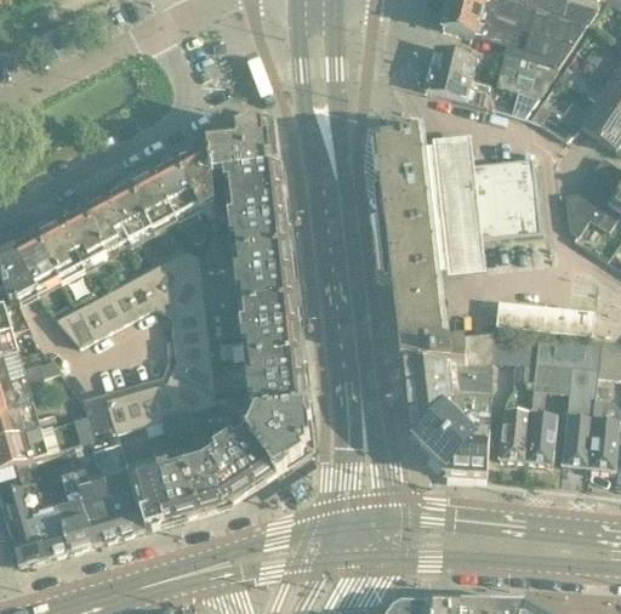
[(449,0),(443,26),(505,43),(502,52),(556,67),(569,46),(586,22),(587,21),(514,0),(449,0)]
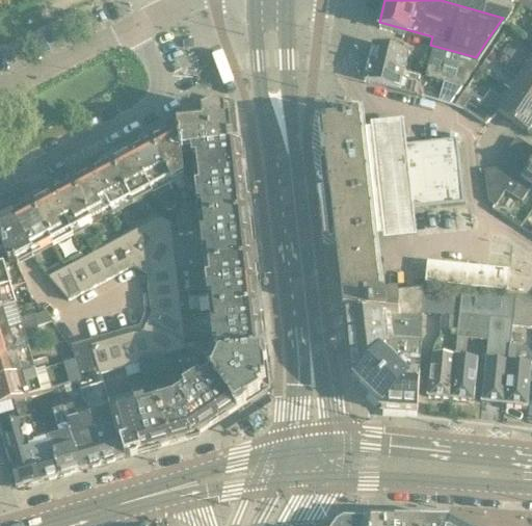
[(441,0),(503,18),(513,0),(441,0)]
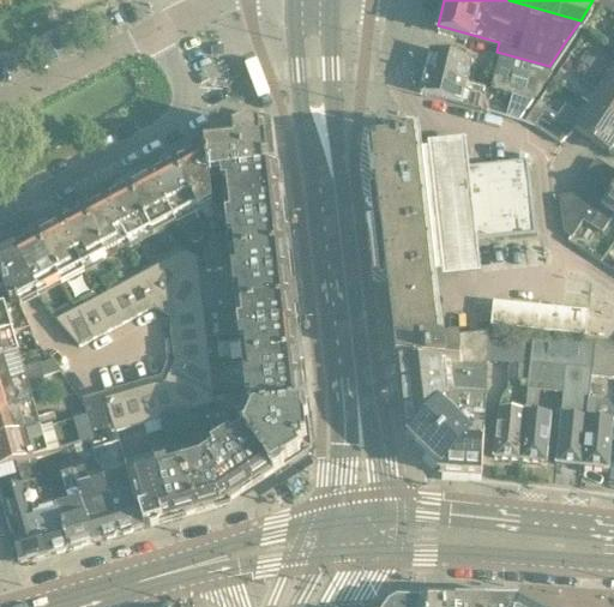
[(599,0),(613,10),(613,0),(599,0)]
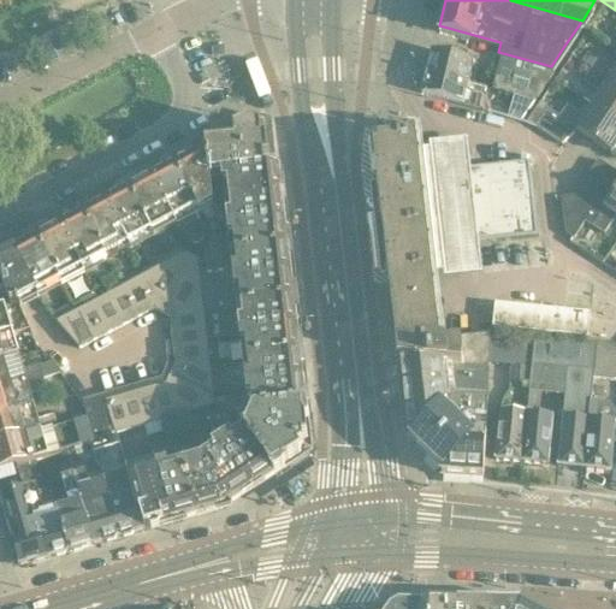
[(490,60),(474,57),(432,45),(427,66),(485,82),(490,60)]
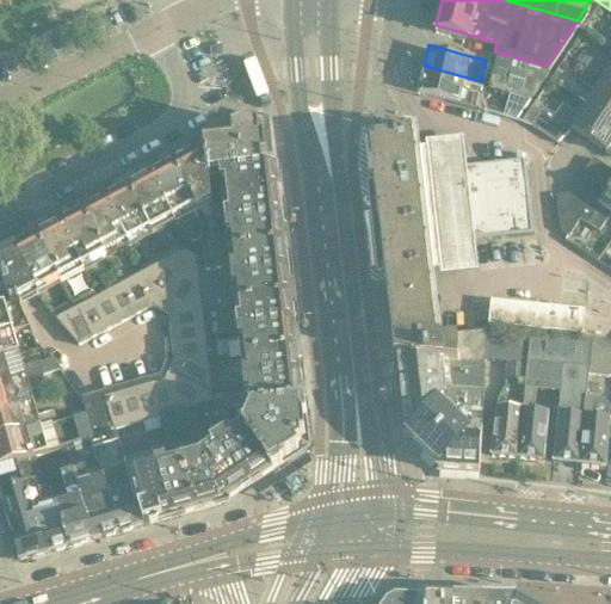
[(610,62),(593,50),(586,62),(610,79),(610,62)]
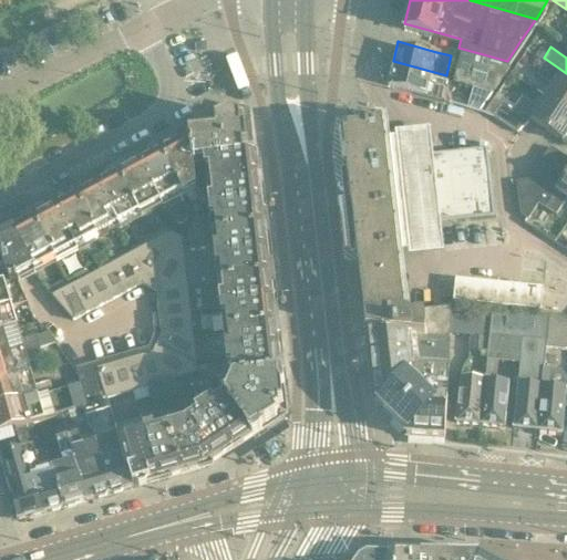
[(459,48),(451,76),(456,79),(472,82),(490,87),(505,64),(507,61),(459,48)]
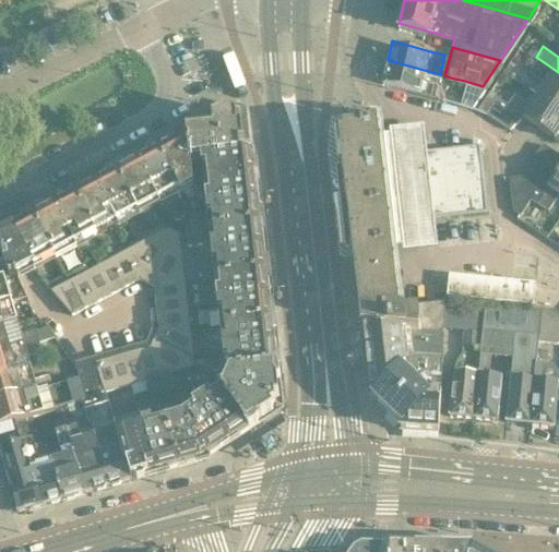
[(558,72),(536,57),(528,68),(546,79),(538,91),(558,104),(558,72)]
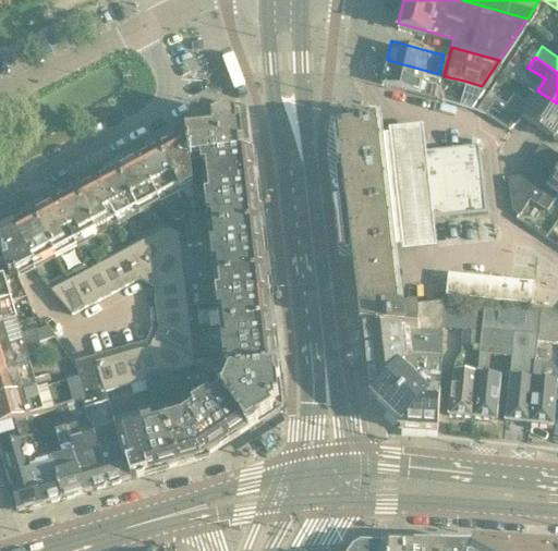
[(443,75),(439,74),(387,60),(381,78),(435,93),(437,83),(440,83),(443,75)]
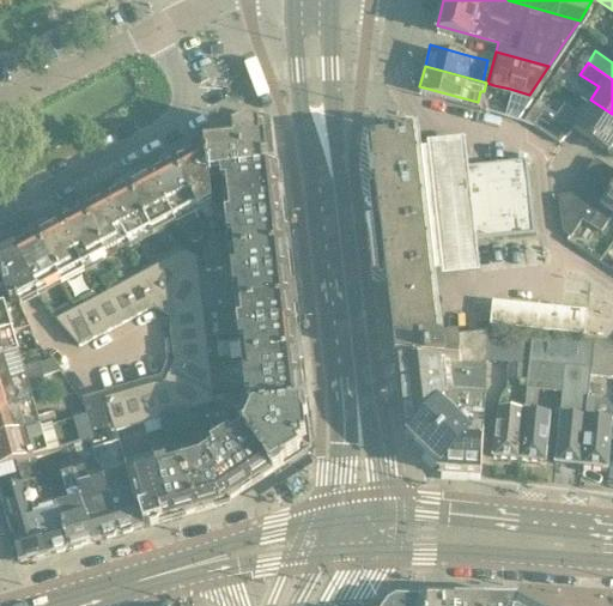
[(510,89),(505,109),(517,111),(529,95),(510,89)]
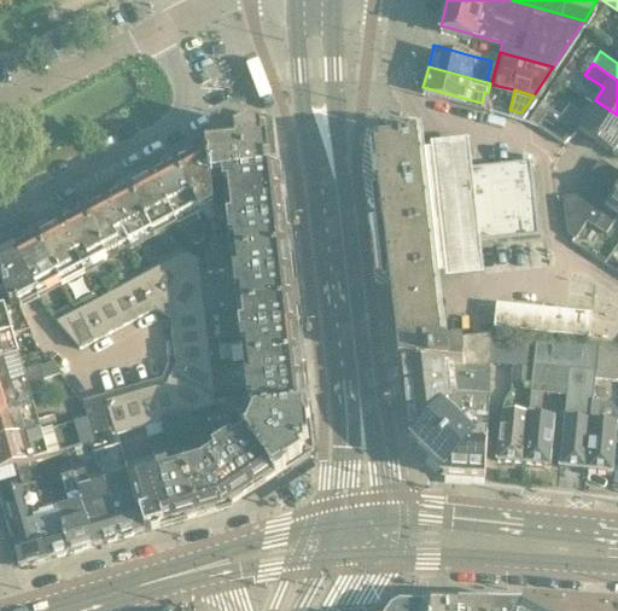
[(617,115),(595,100),(588,112),(569,99),(561,111),(549,103),(537,121),(564,139),(578,124),(613,147),(617,139),(617,115)]
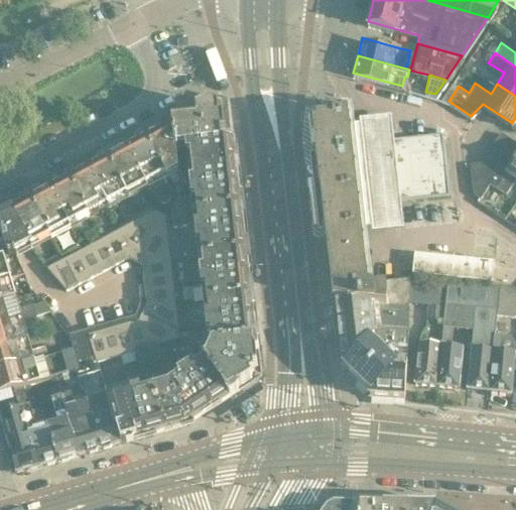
[(226,137),(223,114),(229,113),(227,96),(209,91),(192,100),(196,105),(197,110),(197,116),(172,119),(172,122),(175,144),(227,138),(226,137)]
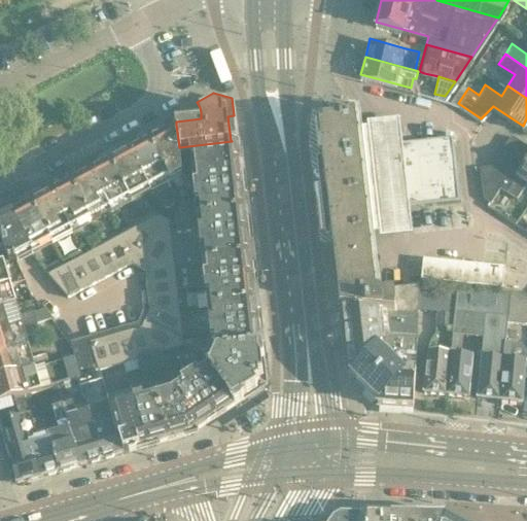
[(375,279),(355,112),(319,117),(337,275),(369,266),(373,279),(375,279)]
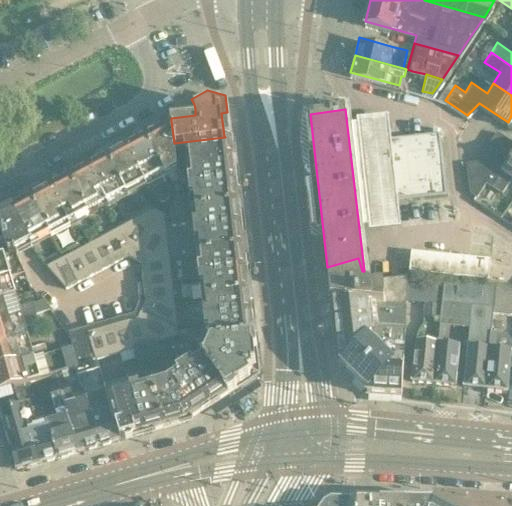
[(155,126),(145,131),(165,168),(167,172),(176,167),(176,163),(174,143),(171,121),(156,129),(155,126)]
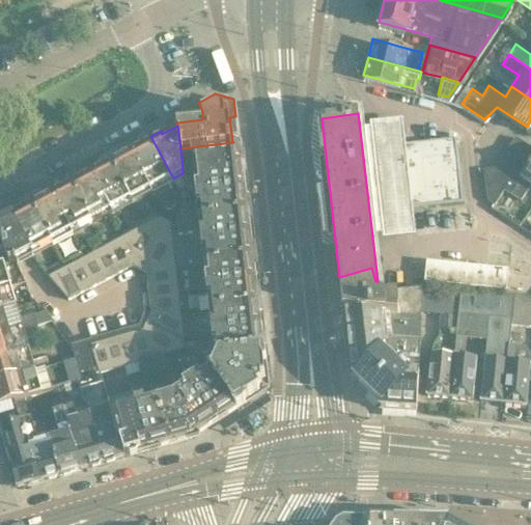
[(530,143),(515,133),(508,144),(530,159),(530,156),(530,143)]
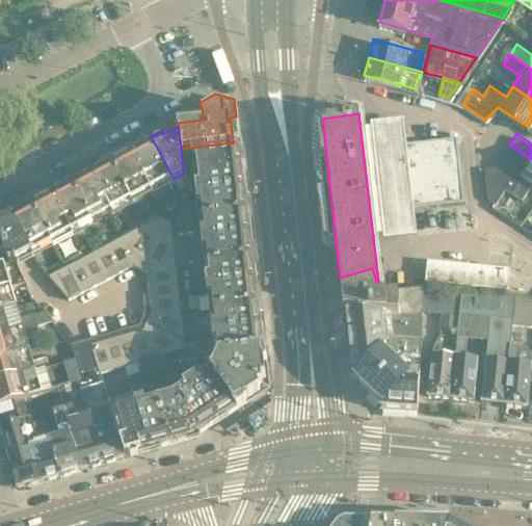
[(171,175),(151,136),(138,142),(140,146),(132,150),(151,185),(171,175)]
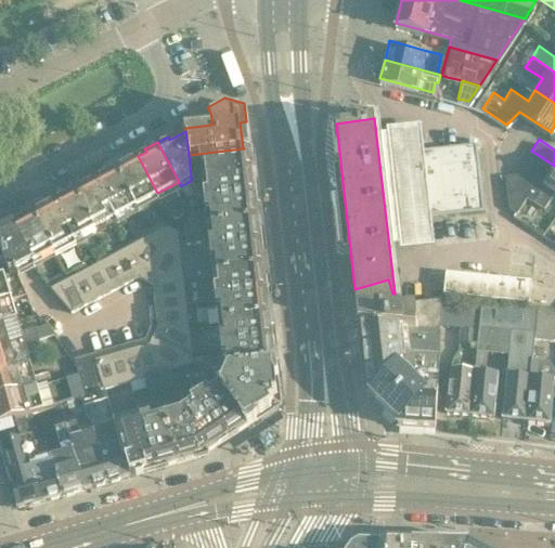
[(429,212),(482,207),(475,142),(422,148),(429,212)]
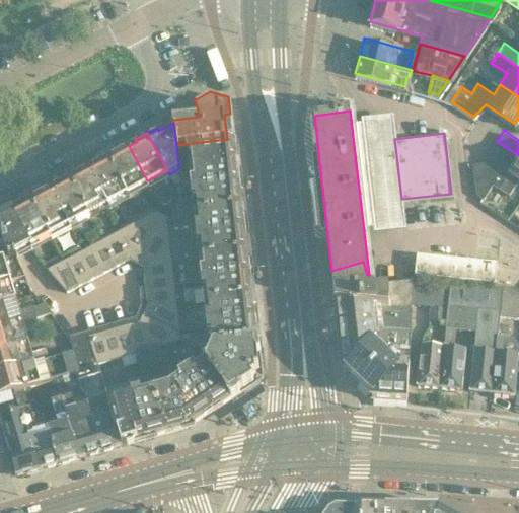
[(235,159),(233,138),(227,138),(228,139),(176,145),(178,165),(235,159)]
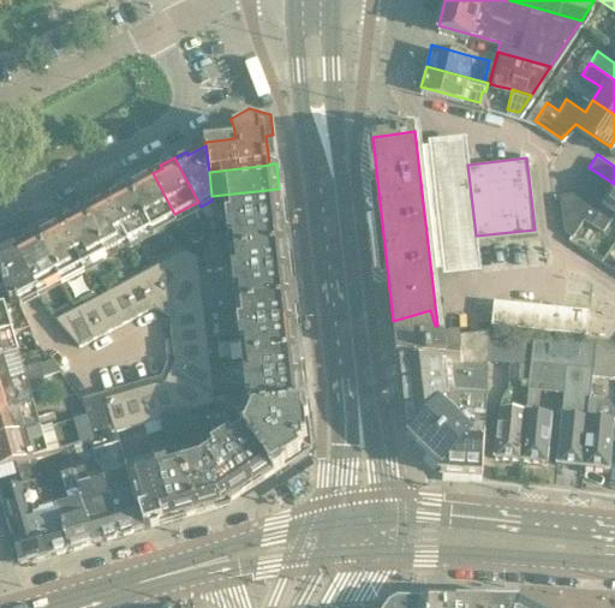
[(580,178),(587,183),(605,195),(614,184),(589,167),(580,178)]
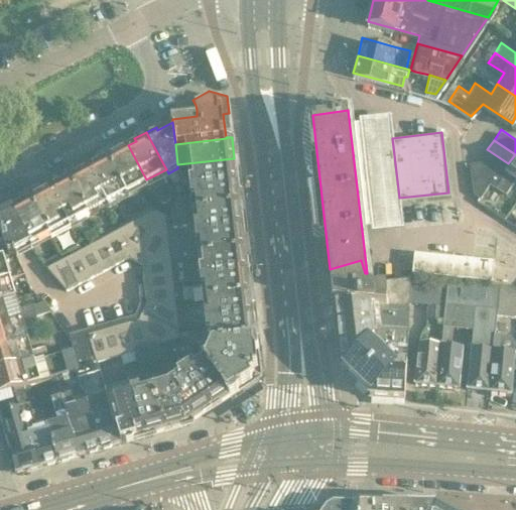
[(117,147),(107,152),(126,190),(146,179),(128,145),(119,150),(117,147)]
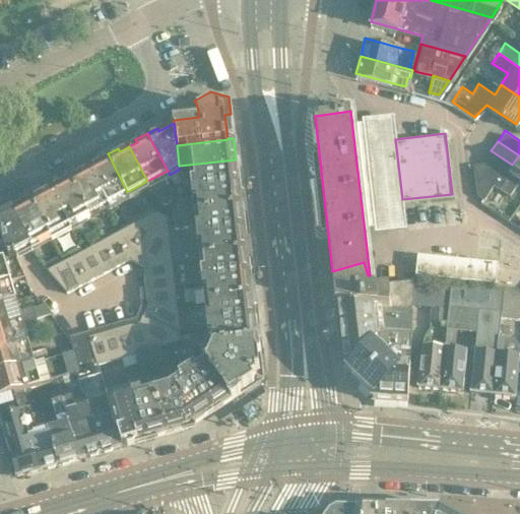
[(512,165),(497,154),(491,150),(484,161),(492,165),(490,169),(491,178),(495,181),(494,182),(499,185),(512,165)]
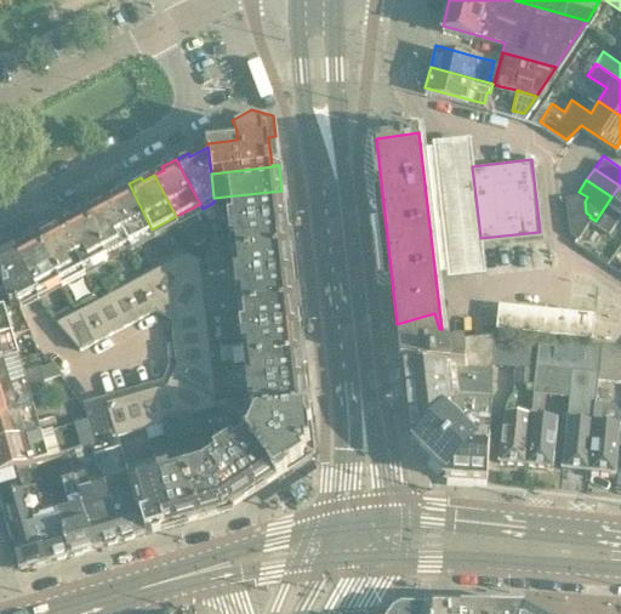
[(620,182),(620,186),(611,197),(596,221),(609,229),(620,211),(620,182)]
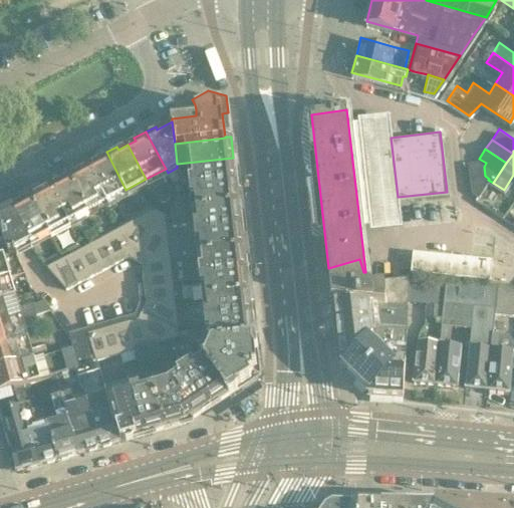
[(97,161),(89,165),(107,200),(125,190),(106,152),(95,158),(97,161)]
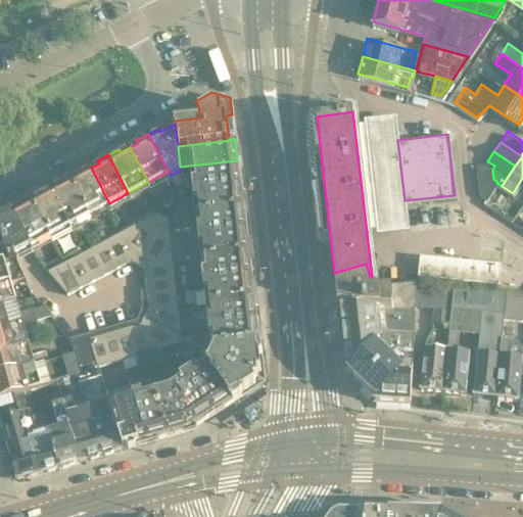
[(240,183),(237,160),(180,167),(180,171),(182,183),(192,182),(193,187),(240,183)]
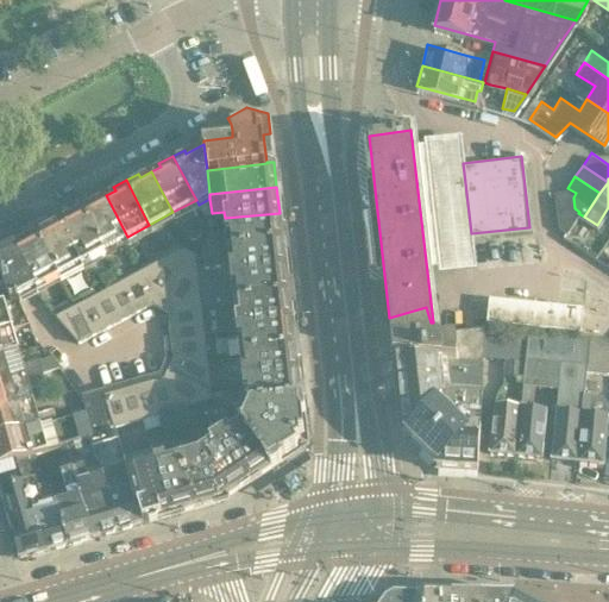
[(576,193),(567,188),(554,189),(559,224),(567,230),(578,213),(579,212),(575,208),(573,198),(576,193)]
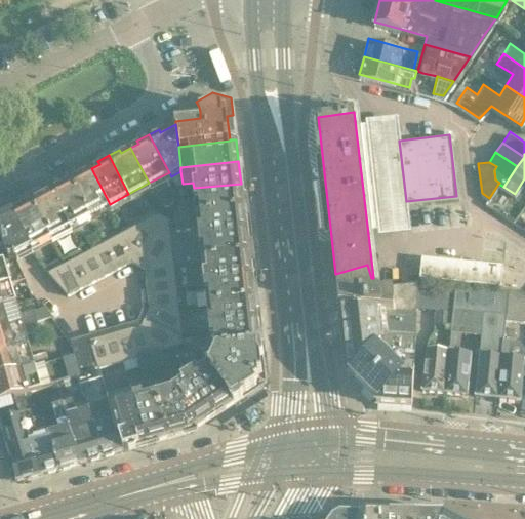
[(80,170),(70,175),(90,214),(110,204),(91,168),(81,173),(80,170)]
